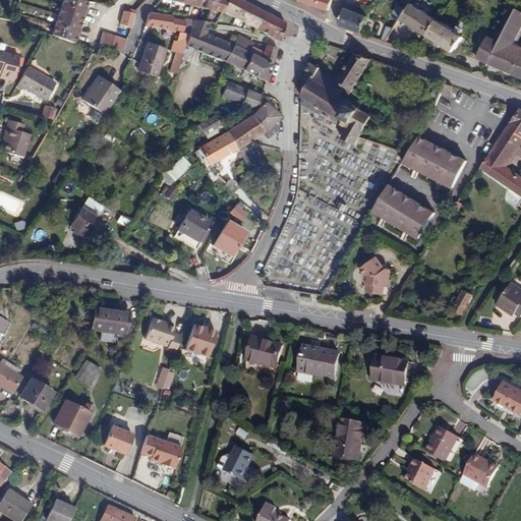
[(89,1),(83,0),(63,0),(53,36),(75,44),(76,40),(81,24),(82,20),(88,5),(89,1)]
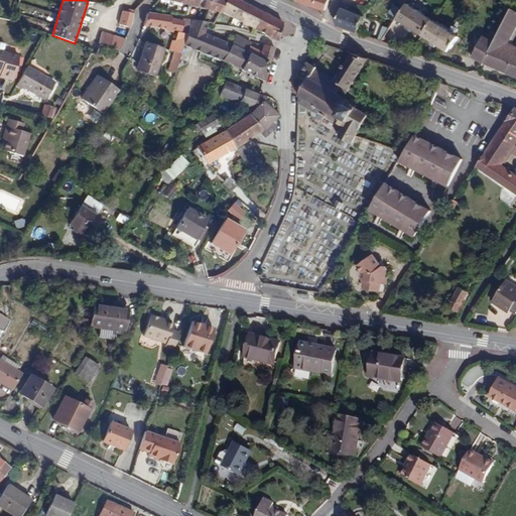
[(221,12),(222,10),(227,0),(169,0),(209,9),(208,22),(210,22),(217,24),(221,12)]
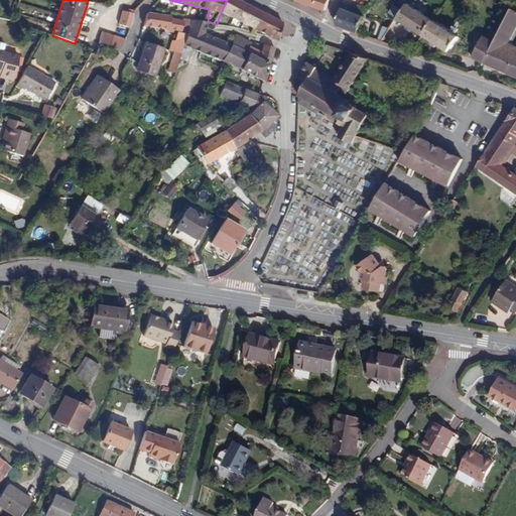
[(242,0),(227,0),(222,10),(278,40),(284,22),(242,0)]
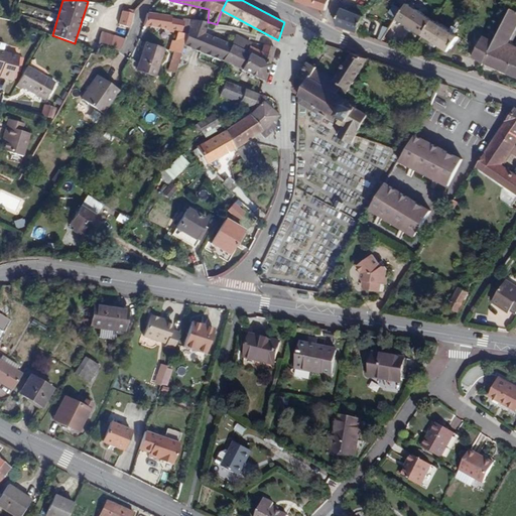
[(326,11),(329,0),(293,0),(294,0),(326,11)]
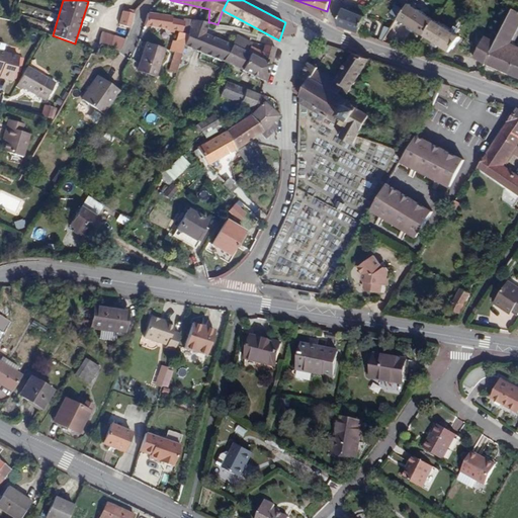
[(423,34),(434,19),(409,2),(398,18),(423,34)]
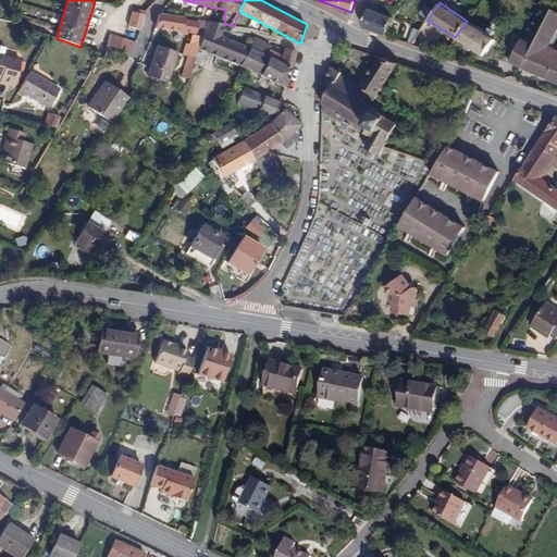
[(362,22),(364,27),(385,35),(392,17),(369,8),(364,16),(362,22)]
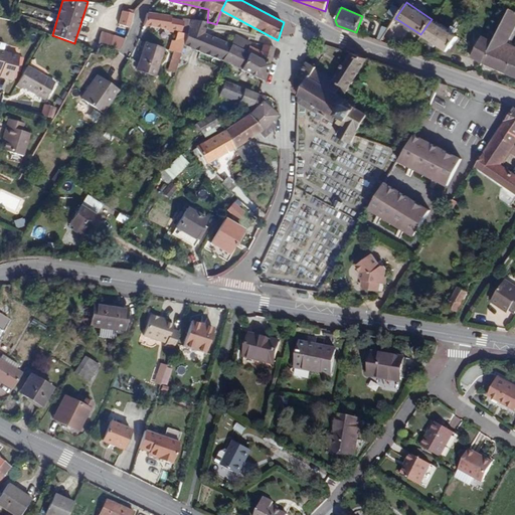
[(492,41),(481,62),(514,76),(514,46),(508,43),(504,41),(514,21),(514,11),(509,8),(492,41)]
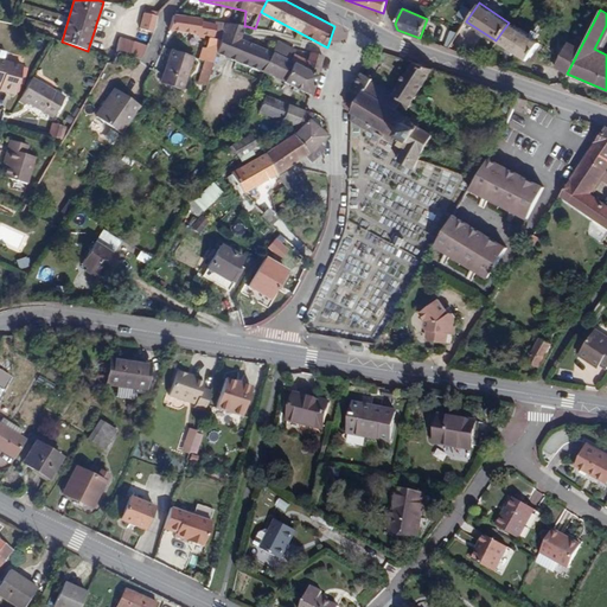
[(142,29),(155,33),(159,16),(146,12),(142,29)]
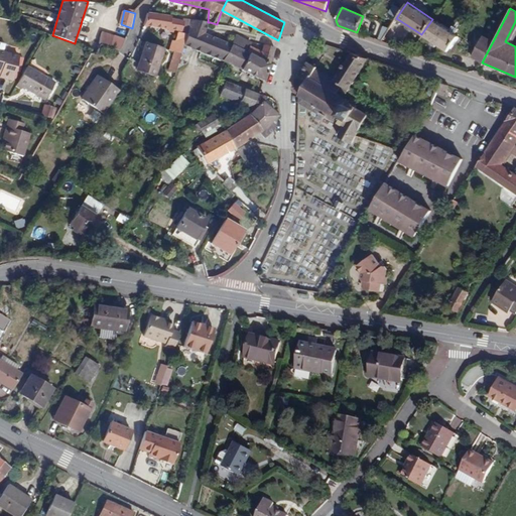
[(148,12),(145,24),(183,31),(185,19),(172,17),(172,15),(148,12)]
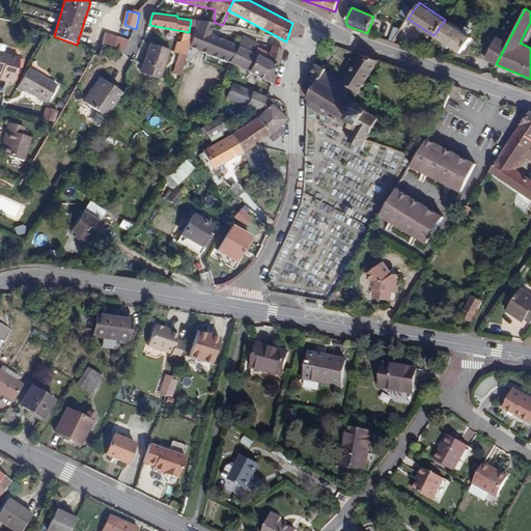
[(188,56),(184,70),(196,65),(202,52),(207,54),(232,63),(240,46),(239,46),(217,35),(213,33),(216,23),(214,23),(199,20),(194,37),(191,47),(188,56)]
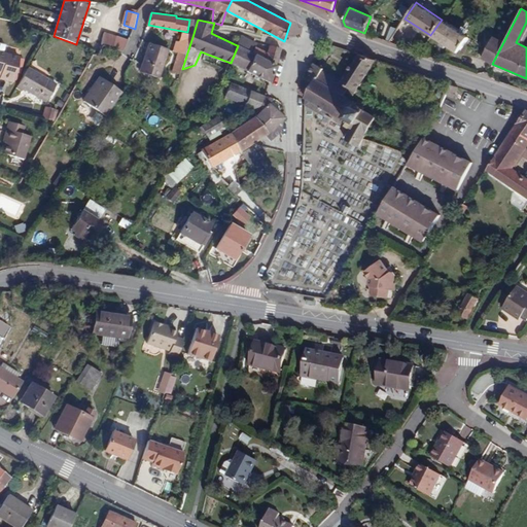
[(467,36),(442,20),(430,35),(456,53),(467,36)]
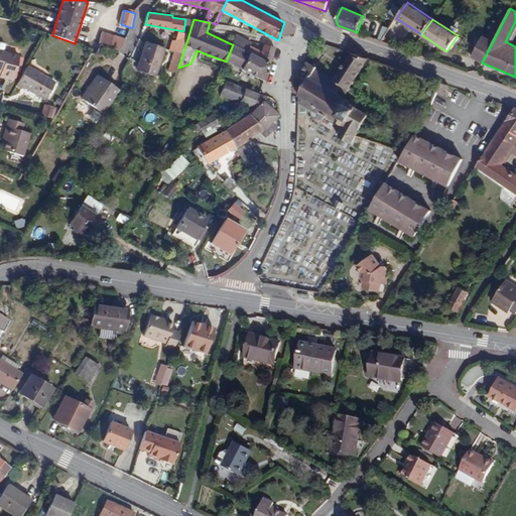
[(515,21),(505,41),(509,43),(515,28),(515,21)]
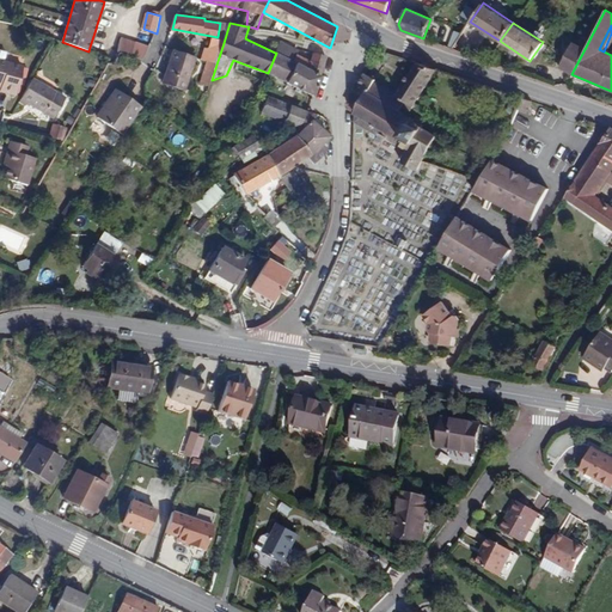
[(118,50),(121,51),(142,60),(151,47),(122,37),(118,50)]
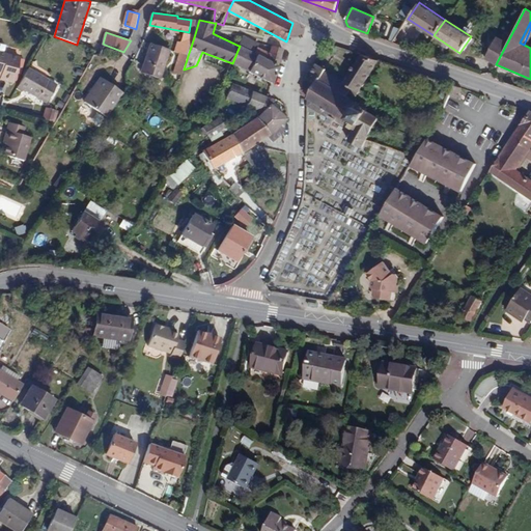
[(184,45),(191,47),(194,37),(185,34),(180,44),(184,45)]
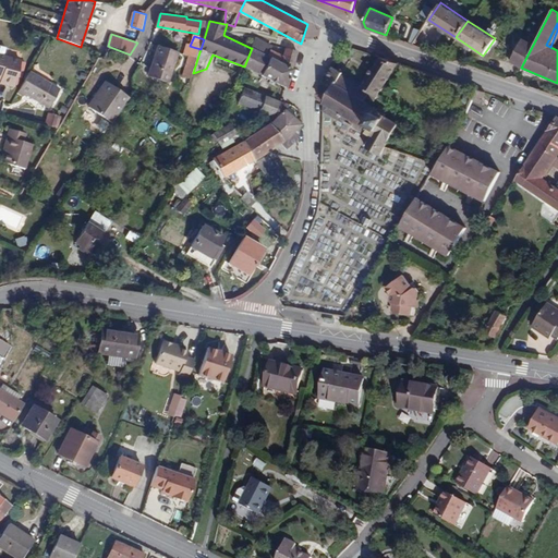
[(270,48),(271,49),(273,47),(256,38),(251,48),(252,48),(266,55),(270,48)]
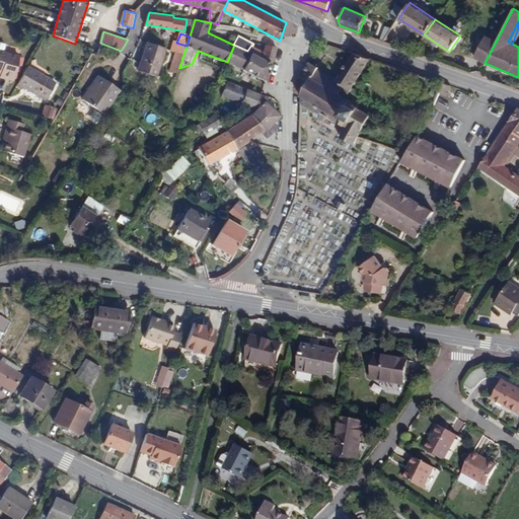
[(485,63),(496,42),(486,35),(474,58),(485,63)]
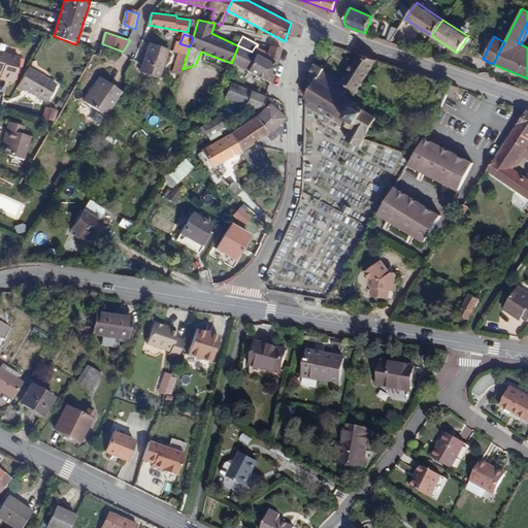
[(161,70),(168,50),(150,43),(143,64),(161,70)]
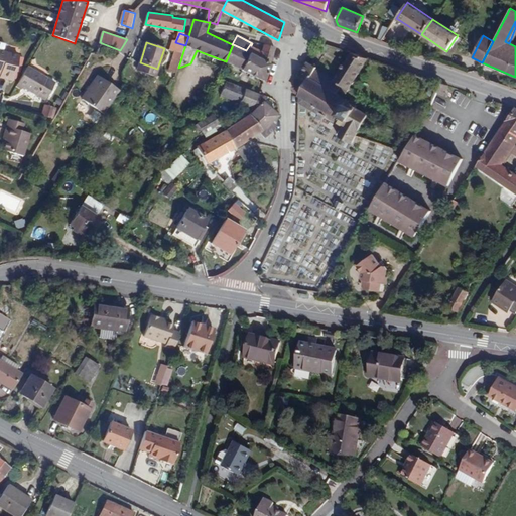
[(0,43),(0,72),(0,73),(0,72),(0,78),(12,81),(17,57),(2,53),(4,45),(0,43)]
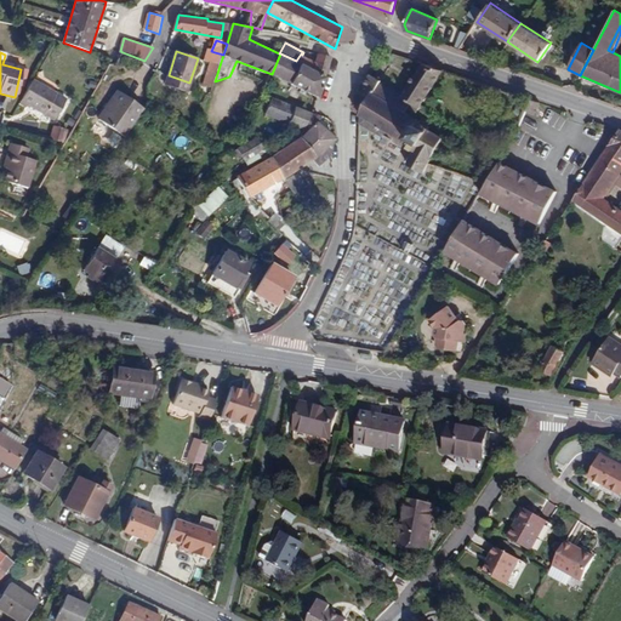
[(211,63),(220,66),(223,55),(215,52),(211,63)]
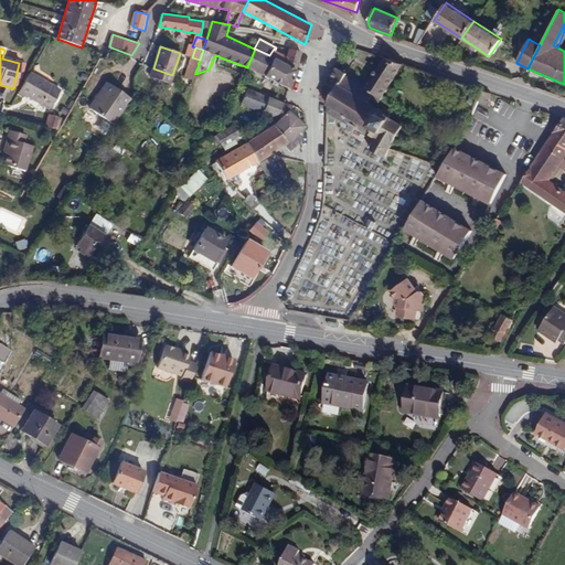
[(290,88),(297,71),(269,55),(255,49),(247,67),(290,88)]
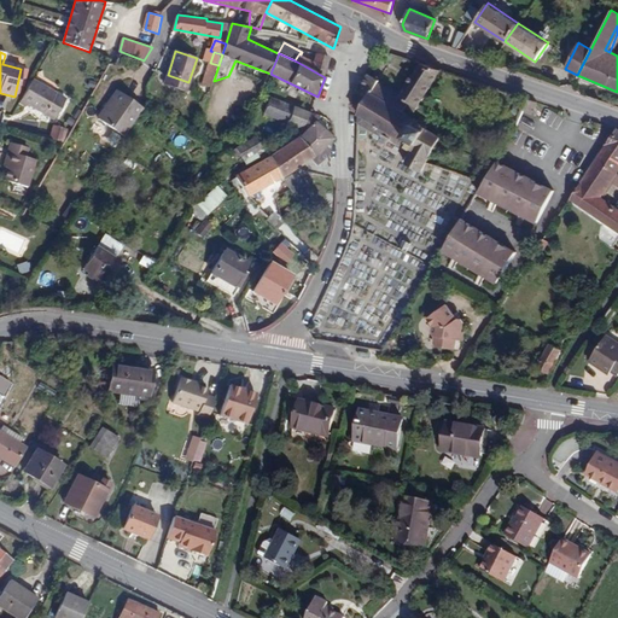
[(299,53),(295,60),(325,77),(331,59),(330,57),(316,53),(314,62),(301,54),(299,53)]
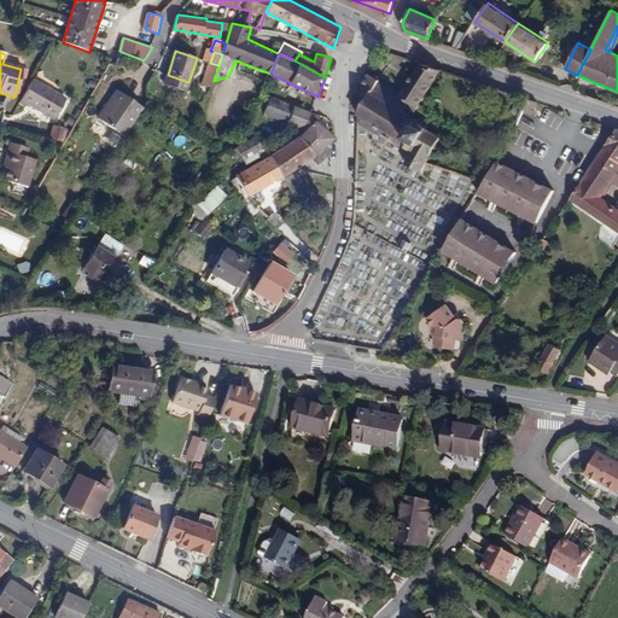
[(214,81),(219,65),(210,63),(204,83),(213,86),(214,81)]
